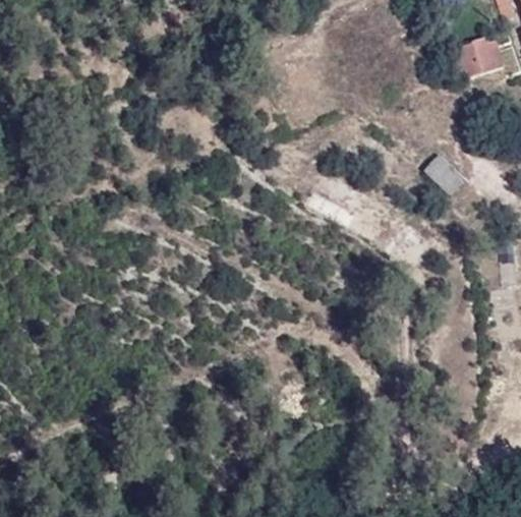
[(514,15),(508,0),(496,0),(503,19),(514,15)]
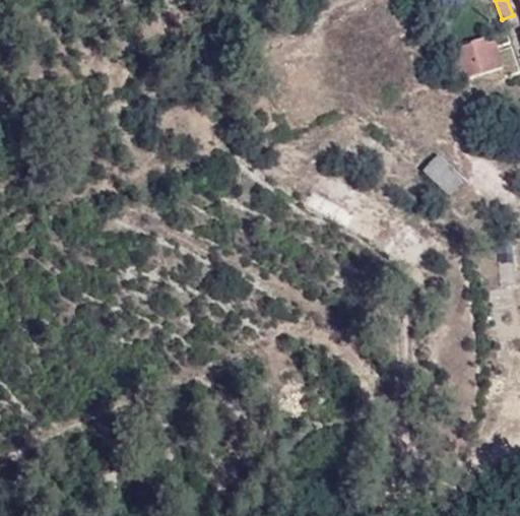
[(504,65),(494,33),(452,47),(462,78),(504,65)]
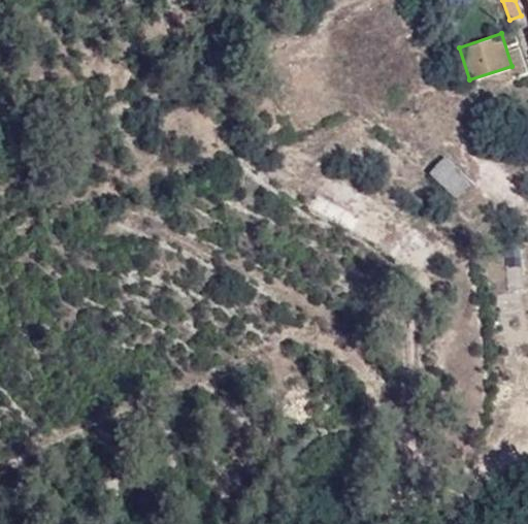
[(468,183),(442,157),(431,169),(458,195),(468,183)]
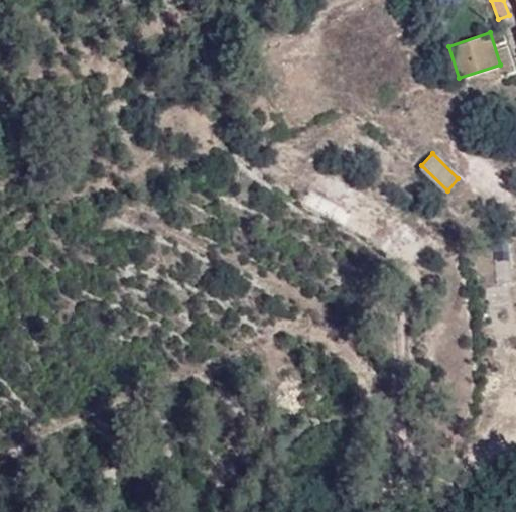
[(382,248),(392,231),(308,181),(298,200),(382,248)]
